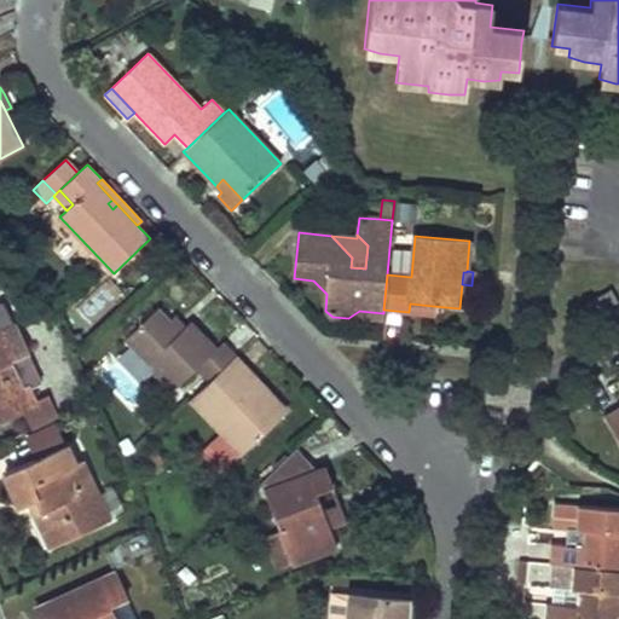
[(579,308),(586,322),(618,302),(612,290),(579,308)]
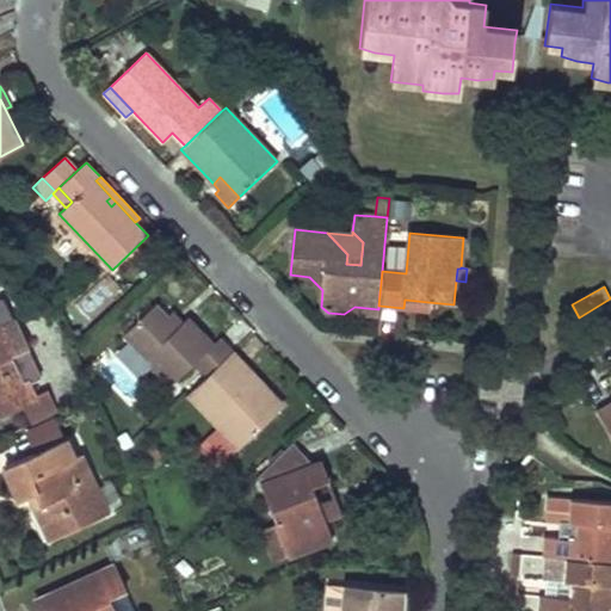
[(26,346),(4,296),(0,297),(0,414),(24,403),(35,426),(57,415),(47,393),(36,397),(28,381),(22,384),(8,355),(26,346)]
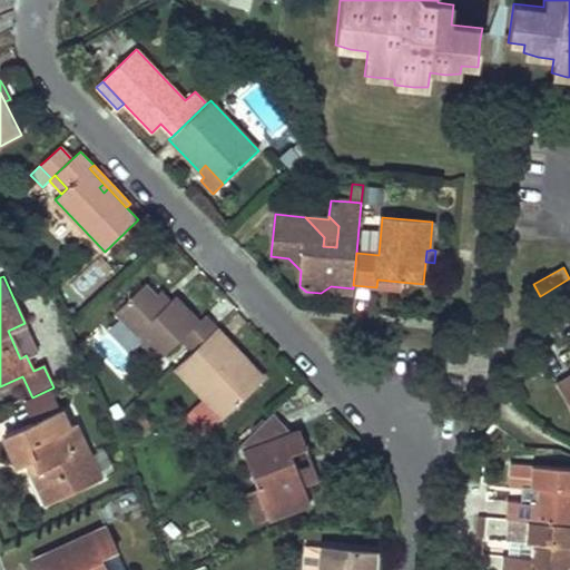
[(376,287),(399,290),(399,282),(377,279),(376,287)]
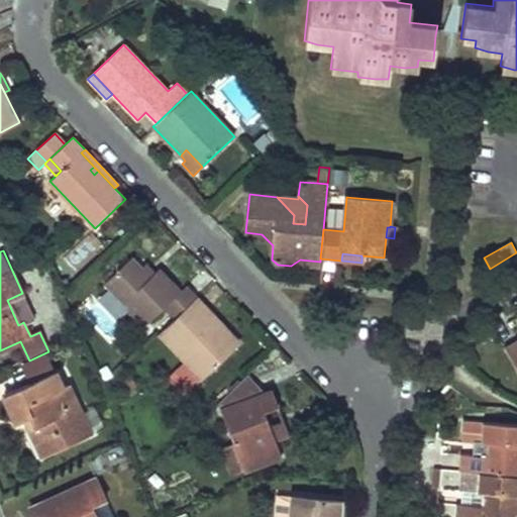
[(105,283),(145,325),(165,307),(175,318),(196,298),(197,297),(187,286),(181,291),(160,269),(154,273),(150,277),(141,268),(131,257),(105,283)]
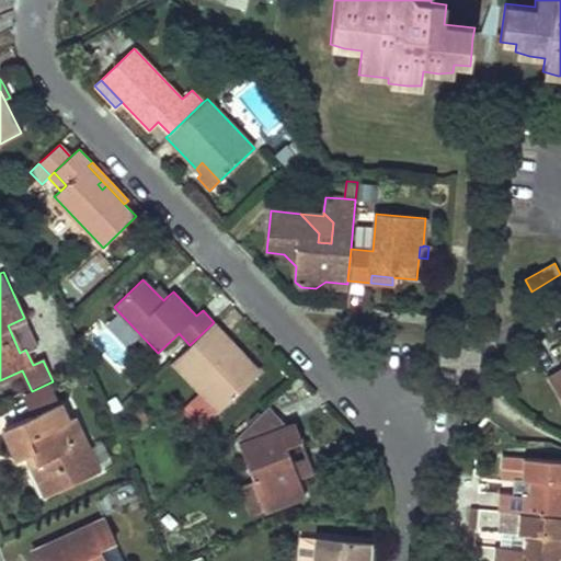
[(316,288),(346,290),(347,284),(325,282),(316,288)]
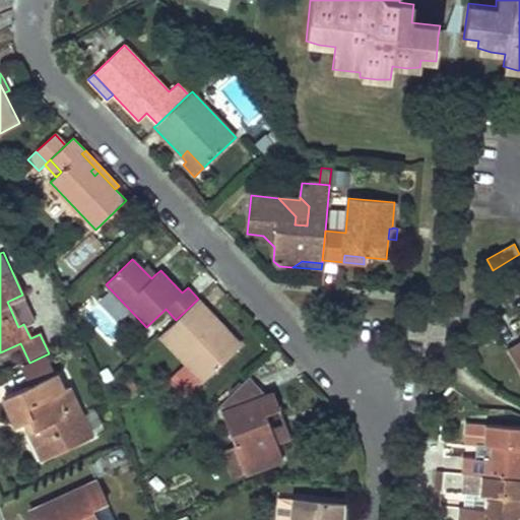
[(151,278),(155,274),(147,265),(142,269),(151,278)]
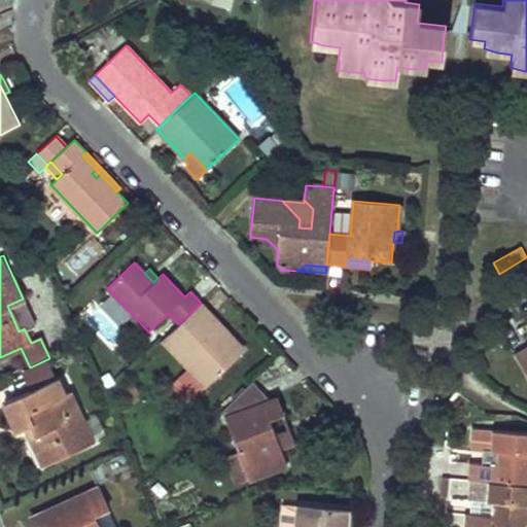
[(24,328),(34,324),(23,299),(7,306),(19,331),(24,328)]
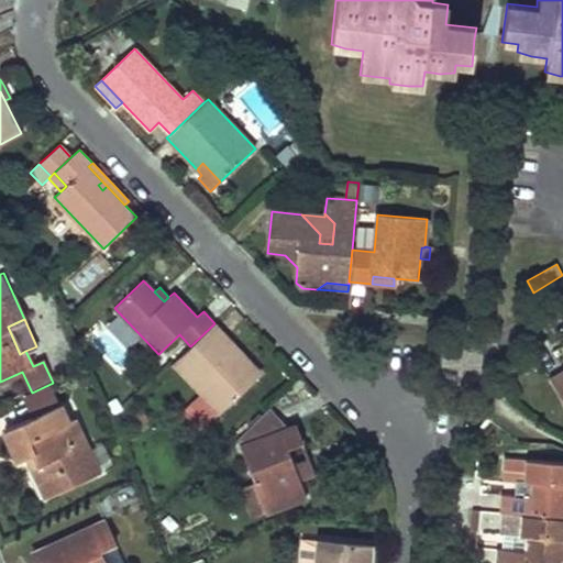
[(243,355),(213,324),(190,346),(173,363),(220,414),(255,379),(238,362),(243,355)]
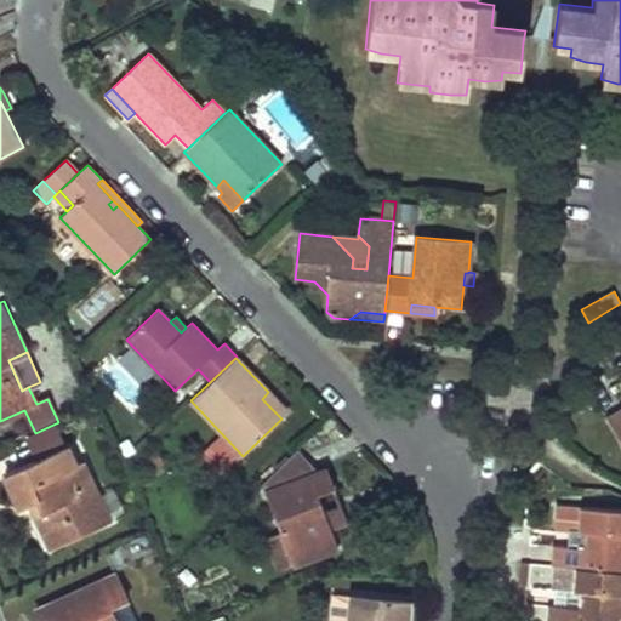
[(268,392),(262,399),(281,419),(288,412),(275,399),(268,392)]
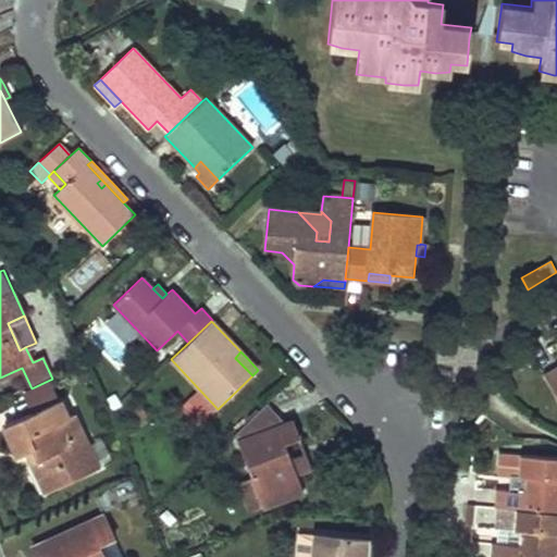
[(556,367),(543,374),(556,398),(556,367)]
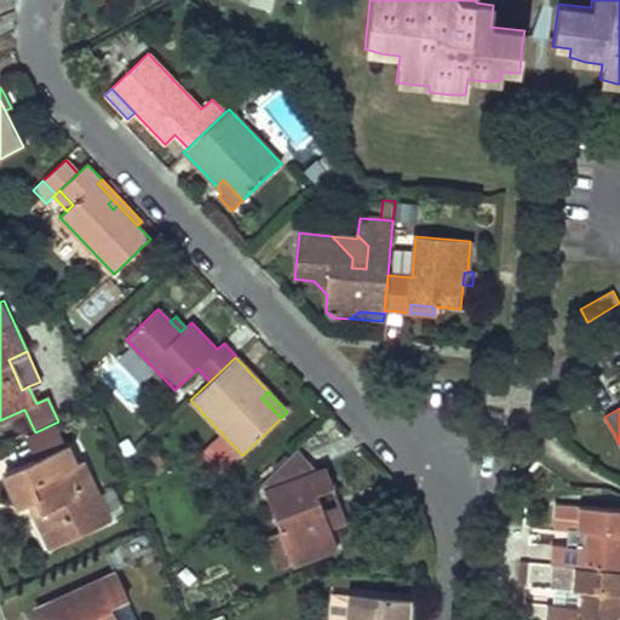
[(109,521),(81,460),(74,464),(65,445),(4,474),(19,507),(34,500),(39,511),(35,514),(51,549),(109,521)]
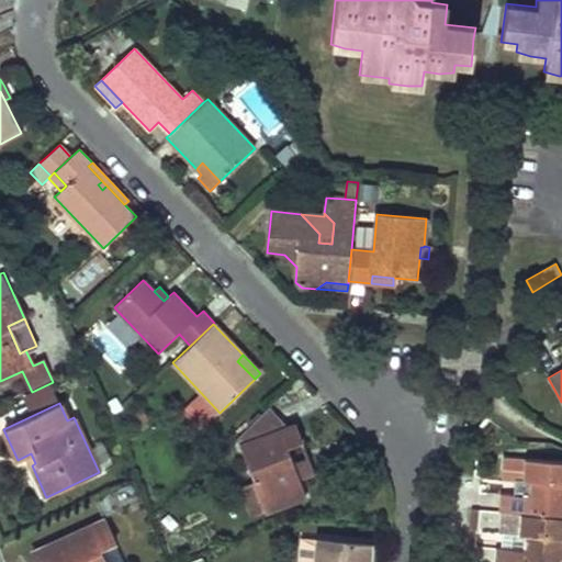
[(270,407),(258,418),(265,437),(288,427),(270,407)]
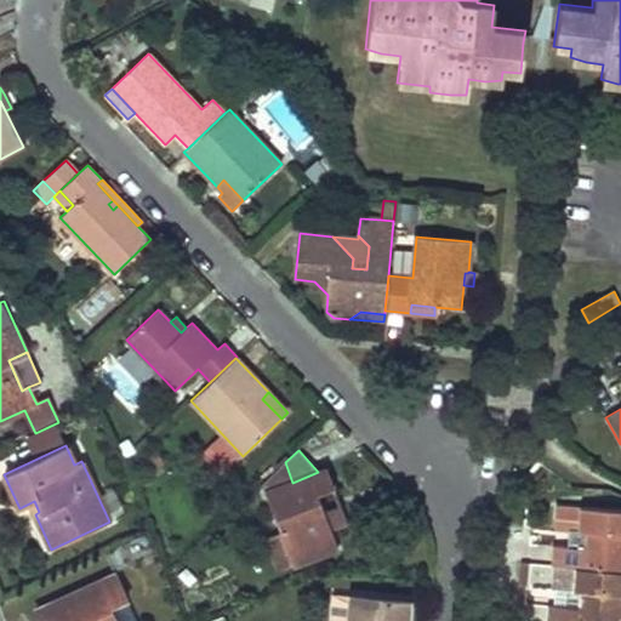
[(335,488),(328,468),(318,472),(292,483),(285,462),(262,484),(294,565),(339,548),(330,528),(324,510),(318,495),(335,488)]
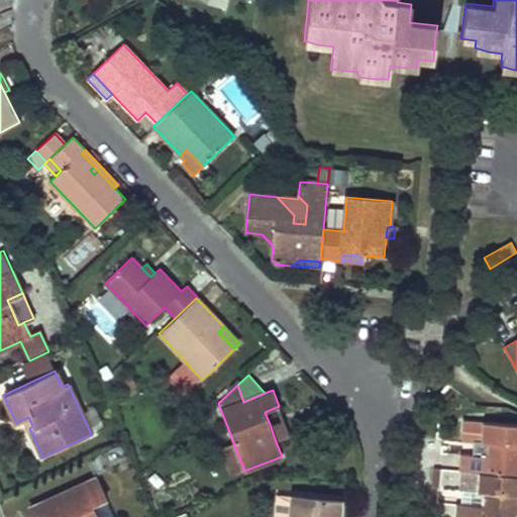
[(270,424),(275,439),(288,434),(283,419),(270,424)]
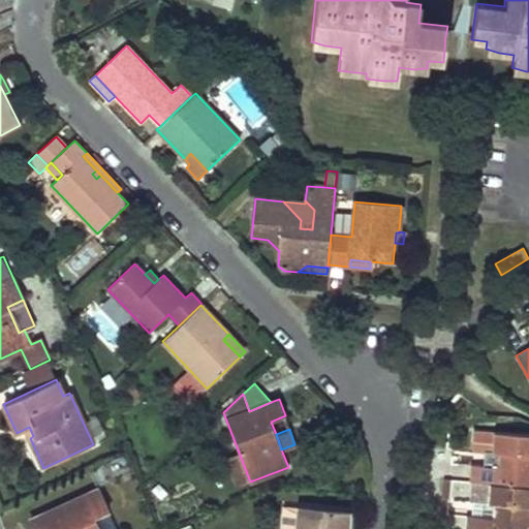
[(528,435),(474,431),(472,452),(485,453),(484,466),(471,465),(470,481),(490,484),(528,487),(528,435)]
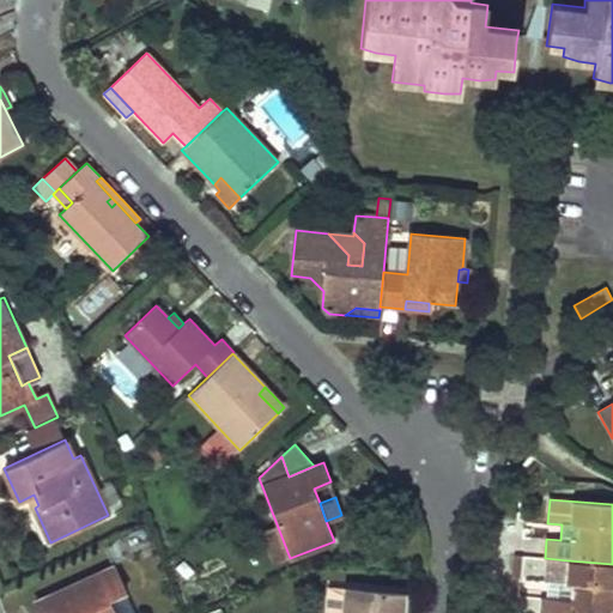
[(541,599),(539,612),(610,612),(611,606),(612,588),(612,564),(568,560),(545,558),(541,599)]
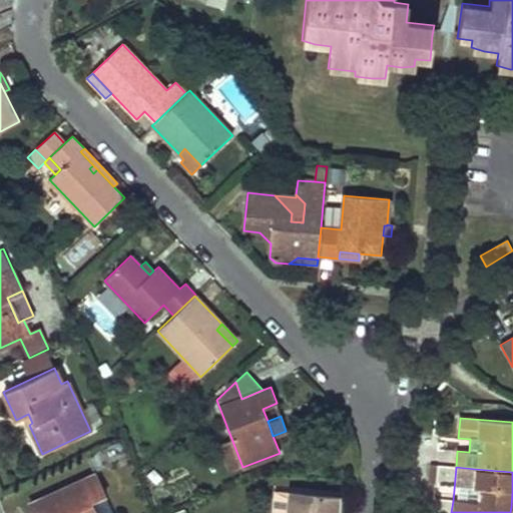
[(94,512),(89,502),(104,496),(94,474),(30,504),(34,512),(94,512)]
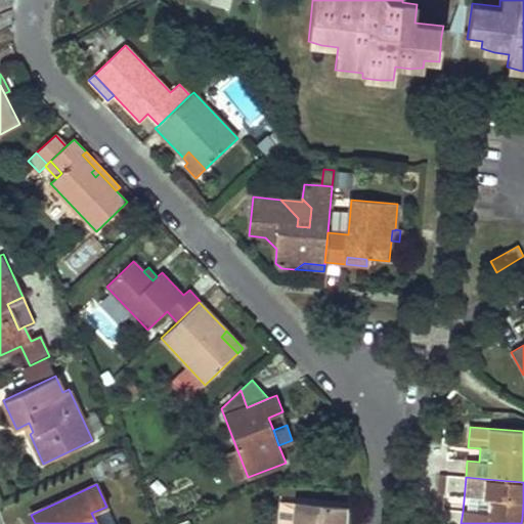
[(296,503),(294,523),(343,523),(345,507),(296,503)]
